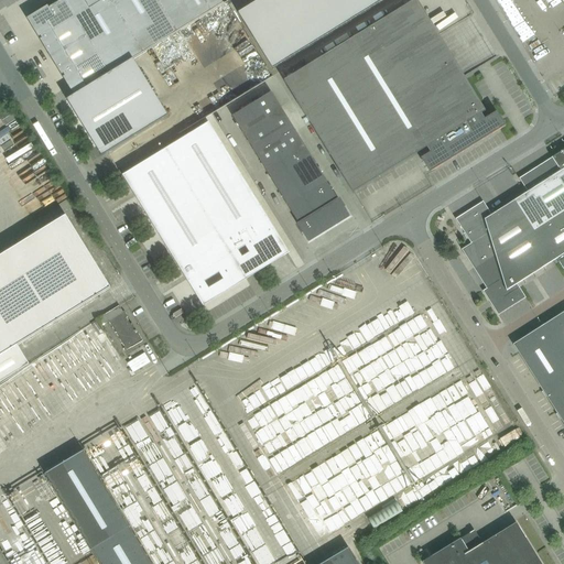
[(47,6),(26,19),(40,40),(42,39),(43,41),(41,42),(62,76),(64,75),(65,76),(63,77),(74,96),(76,95),(224,3),(221,0),(61,0),(49,8),(47,6)]
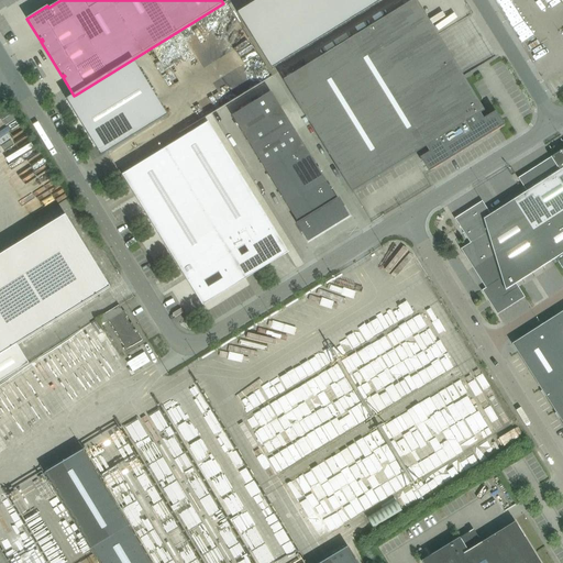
[(260,0),(238,13),(273,69),(385,0),(260,0)]
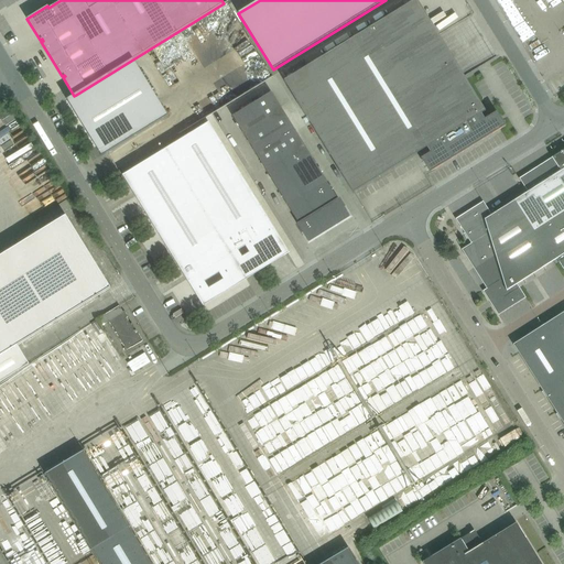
[(466,80),(436,31),(416,0),(415,0),(284,82),(354,193),(427,148),(431,153),(426,155),(435,170),(500,130),(491,115),(485,119),(481,115),(486,111),(466,80)]
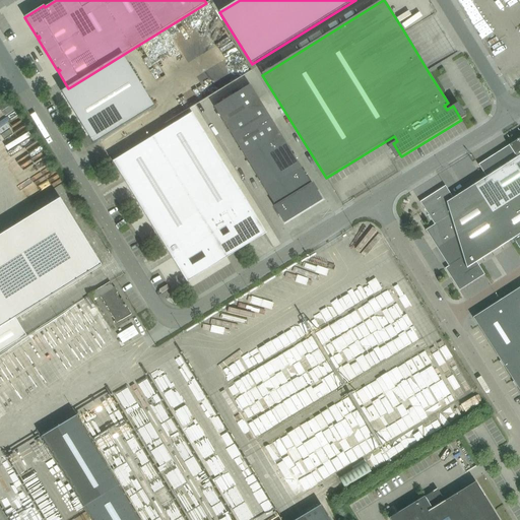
[(455,71),(467,64),(461,53),(442,64),(446,72),(439,77),(444,86),(453,81),(451,76),(456,73),(455,71)]
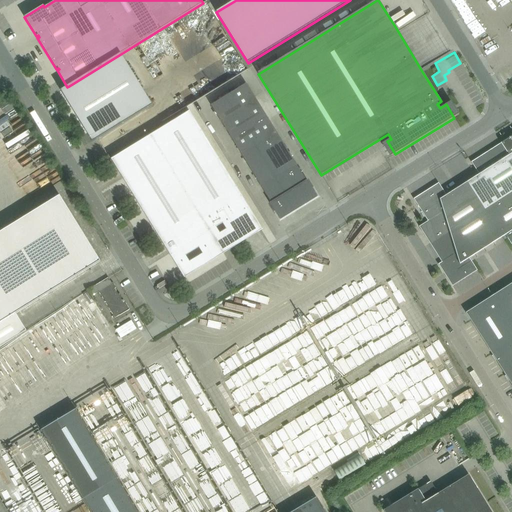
[(121,54),(61,91),(87,133),(93,142),(98,139),(152,105),(121,54)]
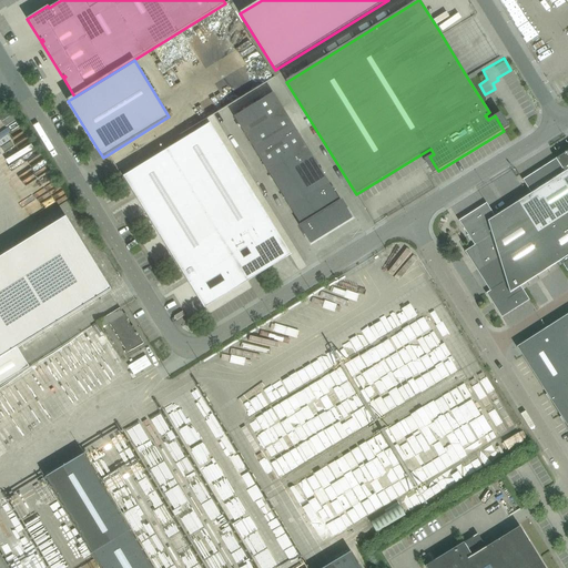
[(340,201),(285,111),(273,93),(234,118),(301,225),(300,225),(311,244),(353,219),(342,200),(340,201)]
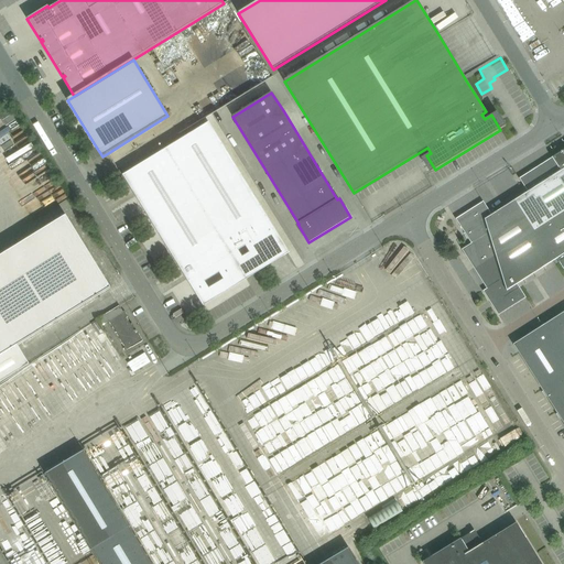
[(243,273),(285,248),(209,122),(122,176),(130,188),(131,187),(136,195),(136,196),(182,271),(192,264),(197,273),(187,280),(204,306),(205,305),(204,304),(246,279),(243,273)]
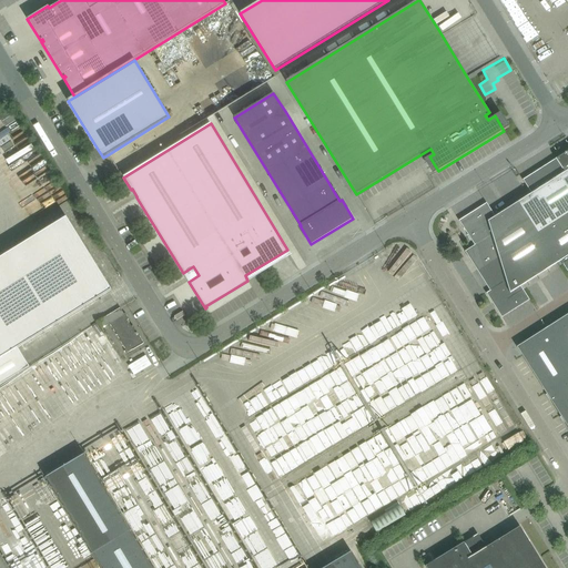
[(567,149),(561,154),(563,155),(558,159),(557,158),(523,180),(531,194),(518,202),(538,233),(567,213),(567,149)]
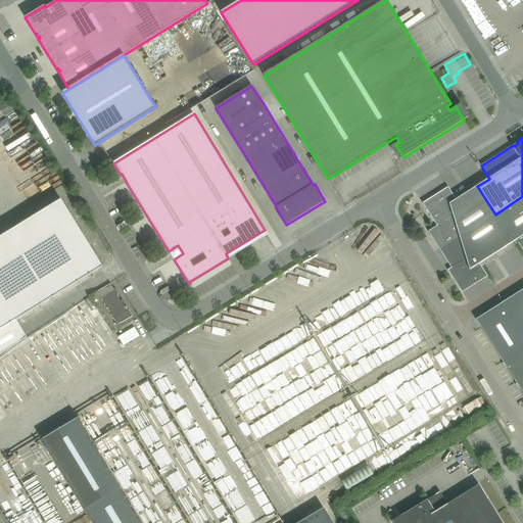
[(477,186),(457,199),(448,187),(423,203),(437,226),(428,232),(439,249),(486,220),(495,215),(477,186)]
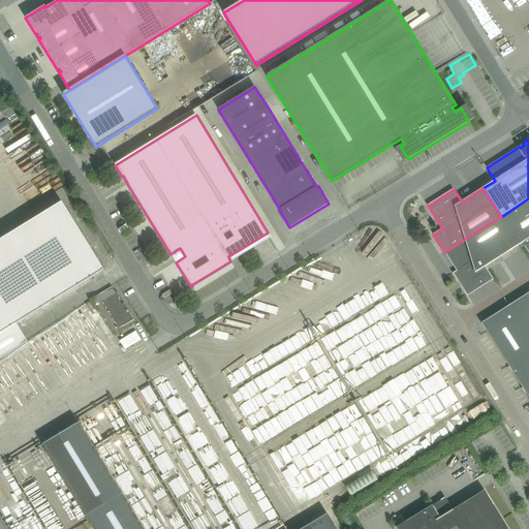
[(528,198),(501,217),(492,222),(510,251),(522,243),(528,253),(528,198)]
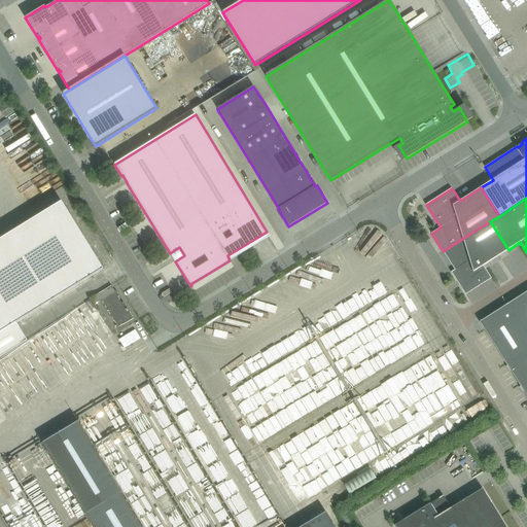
[(0,356),(27,341),(16,323),(103,269),(62,202),(0,240),(0,356)]
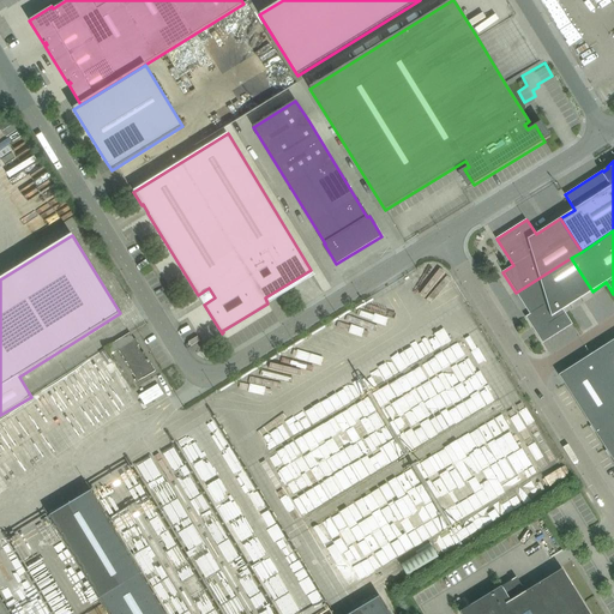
[(525,317),(533,327),(542,343),(572,324),(564,309),(593,292),(571,258),(516,293),(530,314),(525,317)]
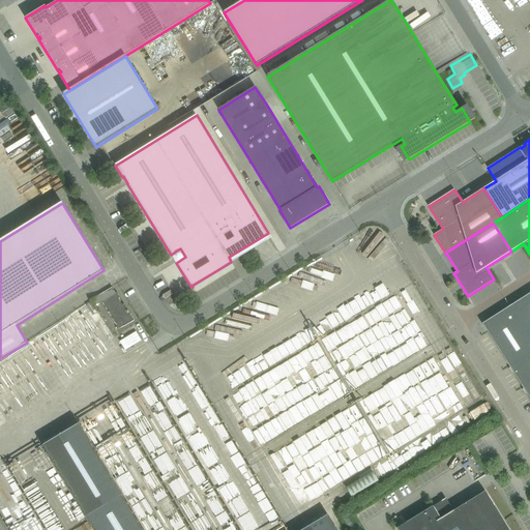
[(116,293),(113,288),(91,300),(95,306),(102,302),(119,329),(124,326),(124,327),(135,321),(129,312),(128,311),(126,306),(124,307),(119,299),(120,298),(117,293),(116,293)]
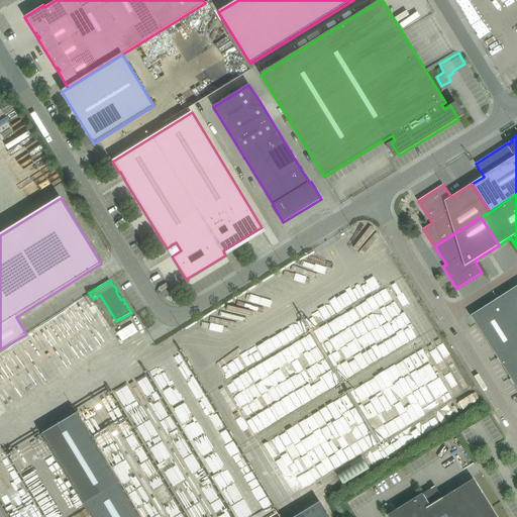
[(516,286),(497,300),(516,331),(516,286)]
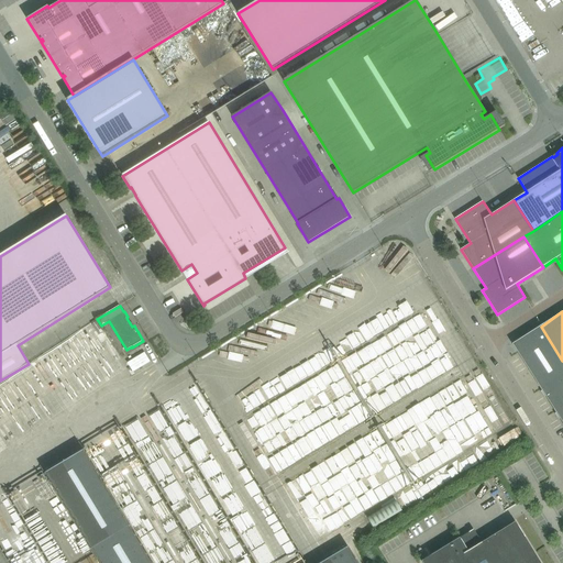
[(512,344),(518,352),(540,387),(562,372),(562,361),(541,327),(512,344)]
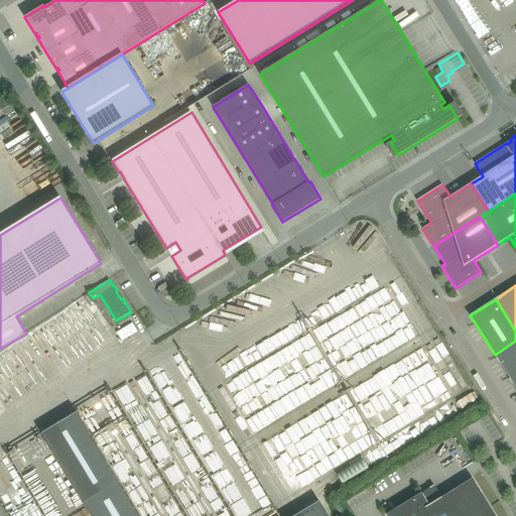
[(265,336),(286,325),(284,320),(262,332),(265,336)]
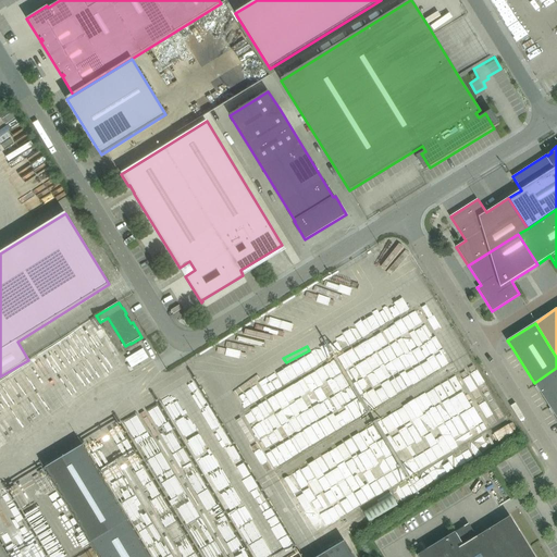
[(447,362),(441,347),(431,351),(438,366),(447,362)]
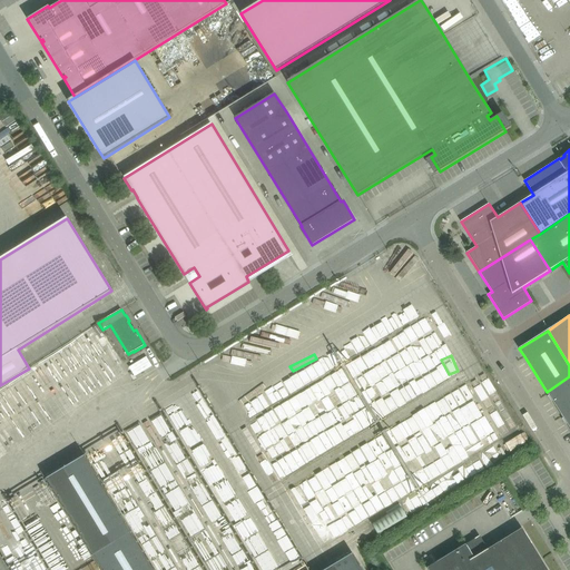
[(390,411),(440,381),(430,365),(419,372),(421,375),(412,381),(410,377),(406,380),(403,374),(401,376),(404,382),(397,385),(399,387),(393,391),(395,395),(385,401),(390,411)]
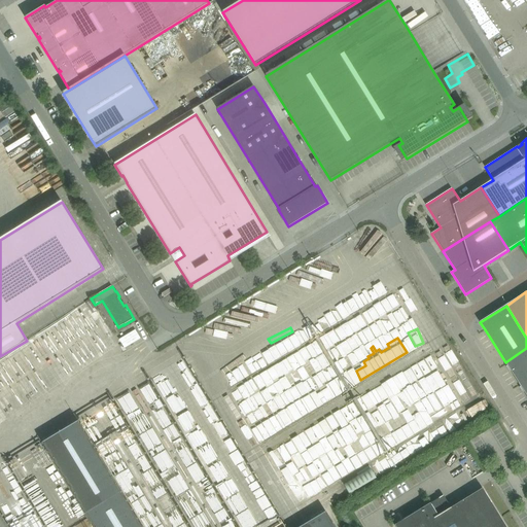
[(274,429),(342,397),(335,382),(332,383),(325,370),(331,366),(320,344),(274,365),(272,361),(279,357),(276,352),(274,348),(226,371),(234,387),(230,389),(244,418),(264,409),(274,429)]
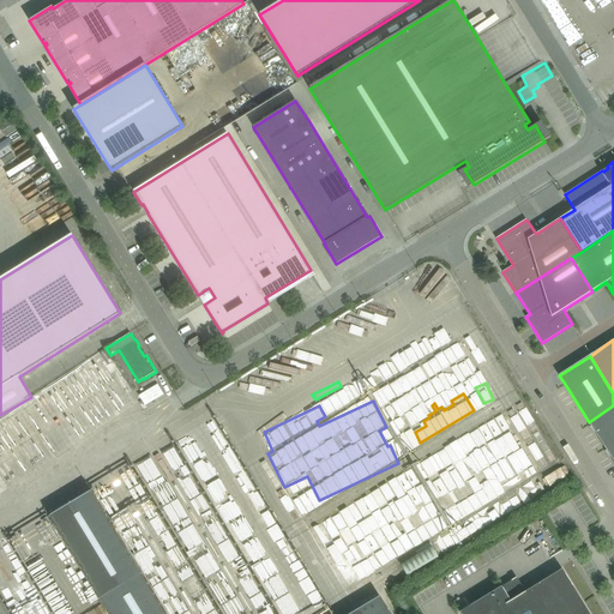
[(613,405),(589,422),(605,447),(613,440),(613,405)]
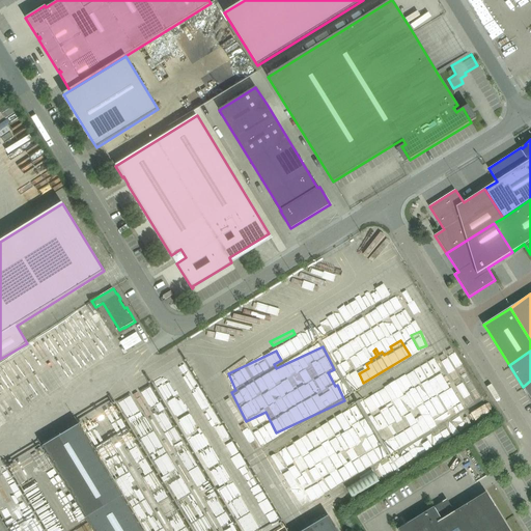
[(440,381),(439,361),(438,361),(364,400),(374,419),(386,413),(392,413),(380,419),(380,426),(383,432),(383,439),(376,442),(376,438),(373,430),(372,425),(366,425),(362,418),(362,414),(359,410),(270,457),(290,498),(290,503),(299,503),(466,414),(448,381),(440,381)]
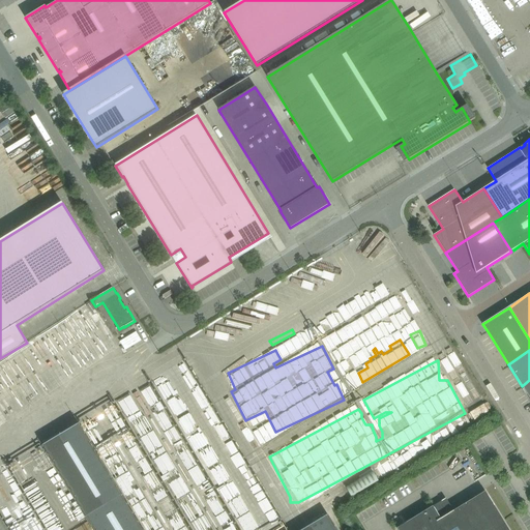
[(337,529),(328,514),(328,516),(302,529),(142,529),(121,496),(122,496),(121,495),(116,486),(78,424),(42,446),(86,518),(93,529),(337,529)]
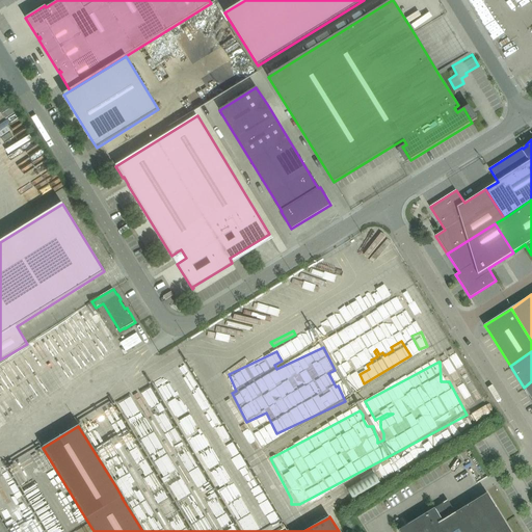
[(374,473),(347,489),(353,499),(380,482),(374,473)]
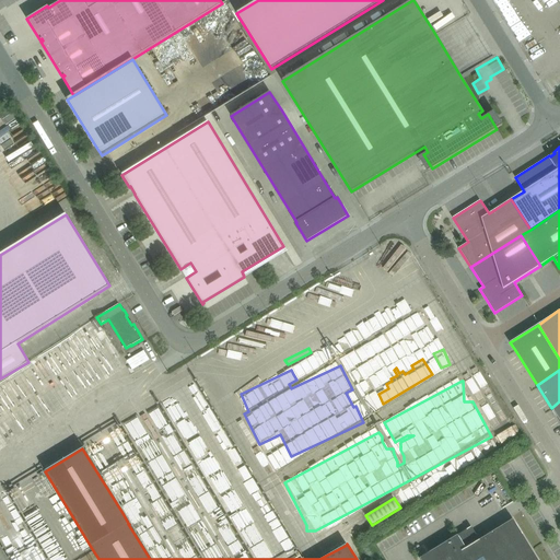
[(356,518),(360,531),(369,526),(363,515),(356,518)]
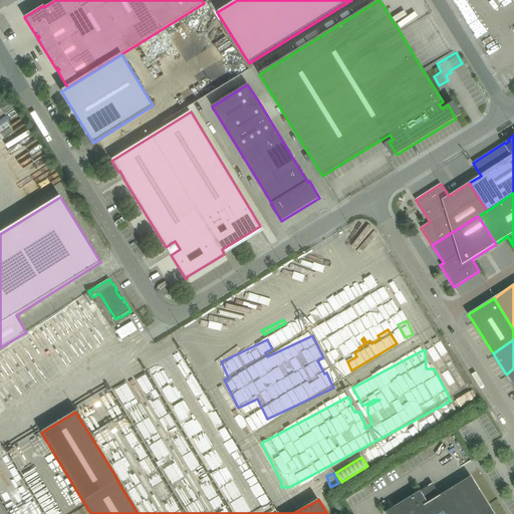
[(494,513),(471,477),(428,503),(420,491),(386,513),(494,513)]
